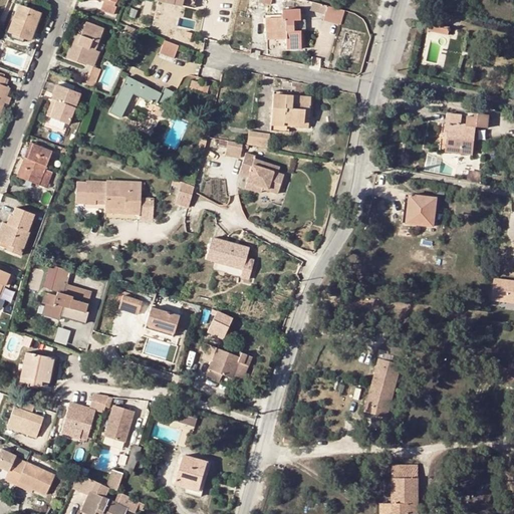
[(99,0),(101,1),(98,10),(111,15),(114,7),(112,6),(114,0),(99,0)]
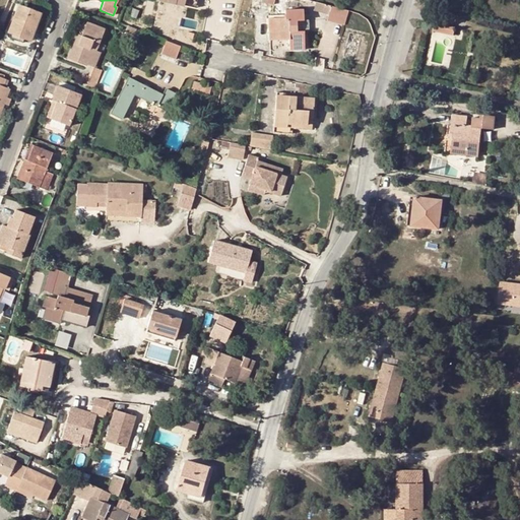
[(39,13),(18,5),(7,34),(27,42),(39,13)]
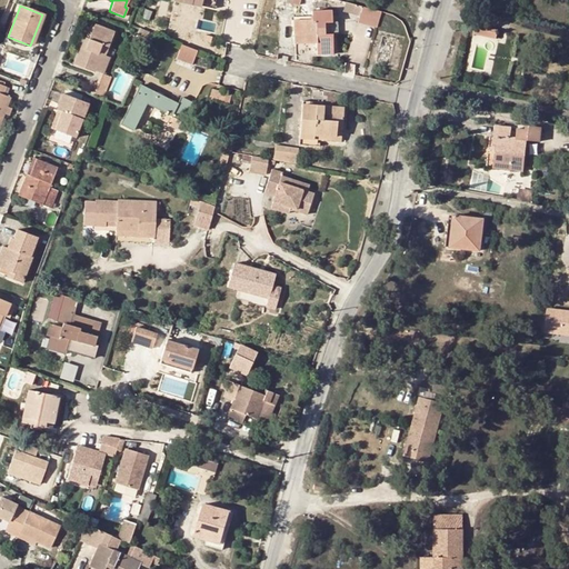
[(378,11),(359,7),(355,22),(373,28),(378,11)]
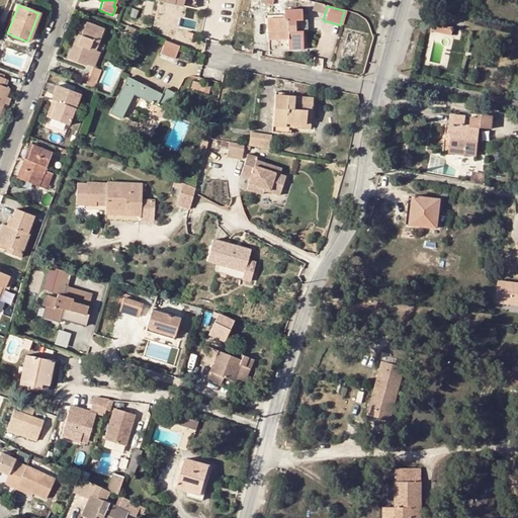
[(299,9),(285,9),(282,10),(282,17),(280,17),(266,18),(267,39),(286,39),(287,50),(301,50),(300,30),(298,30),(295,31),(294,21),(297,20),(300,20),(299,9)]
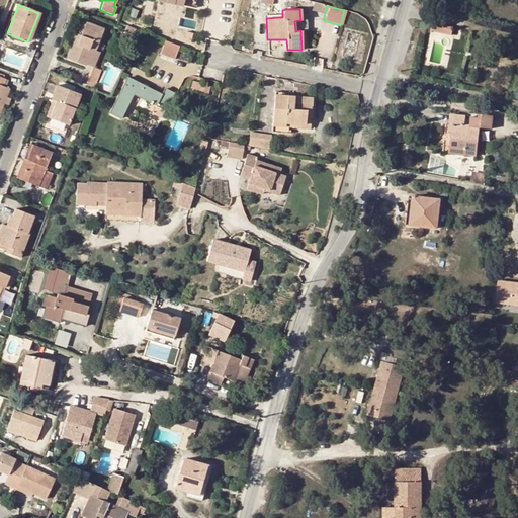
[(140,12),(133,10),(130,18),(137,20),(140,12)]
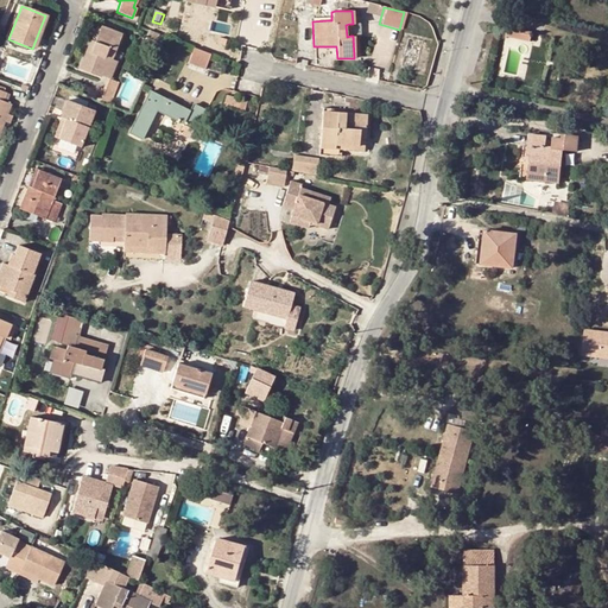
[(99,27),(94,40),(89,39),(78,69),(100,77),(100,75),(106,77),(109,78),(115,62),(111,59),(120,33),(100,26),(99,27)]
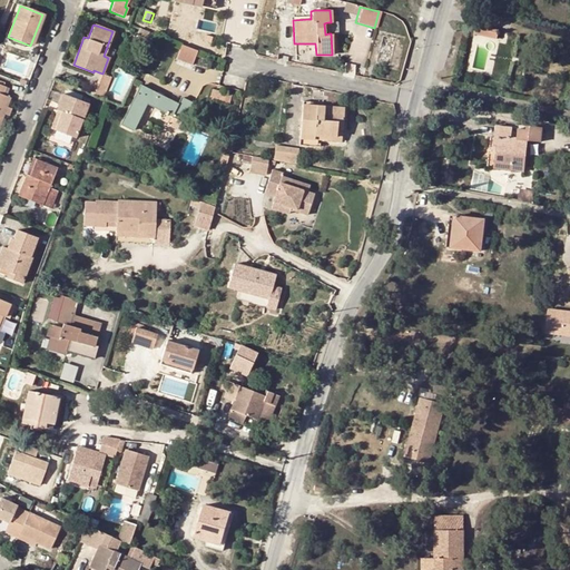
[(499,30),(481,26),(478,35),(495,39),(499,30)]
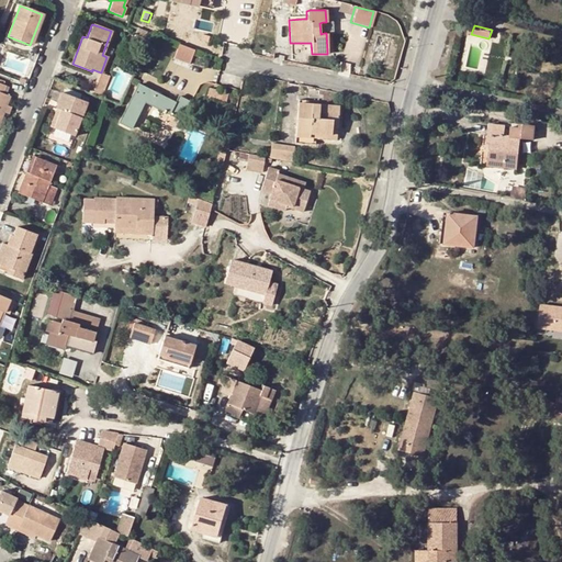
[(176,57),(192,64),(197,51),(181,44),(176,57)]
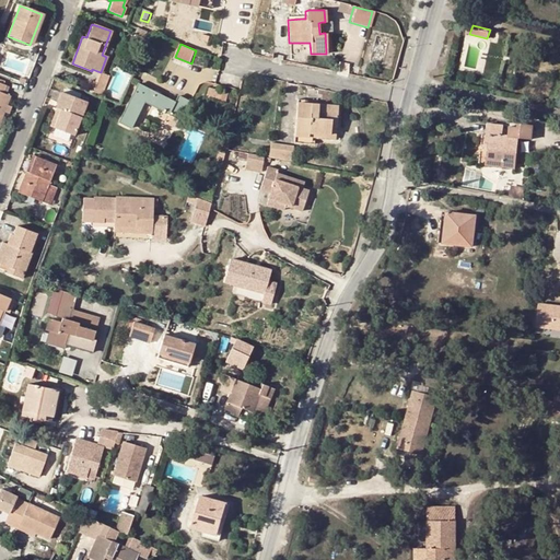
[(100,95),(107,76),(101,72),(97,71),(93,81),(92,81),(88,91),(100,95)]
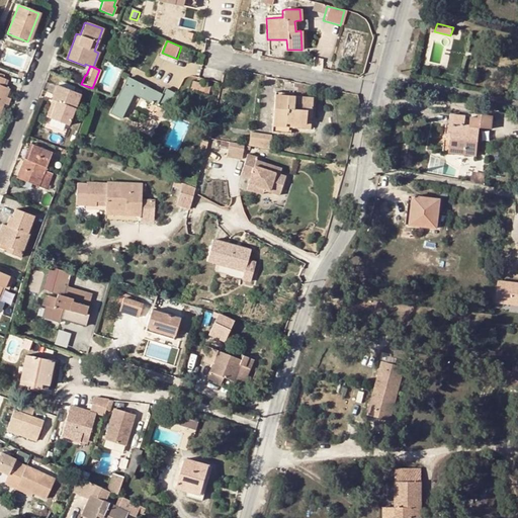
[(0,112),(3,103),(7,105),(10,98),(6,97),(9,88),(3,86),(5,80),(2,78),(0,77),(0,112)]
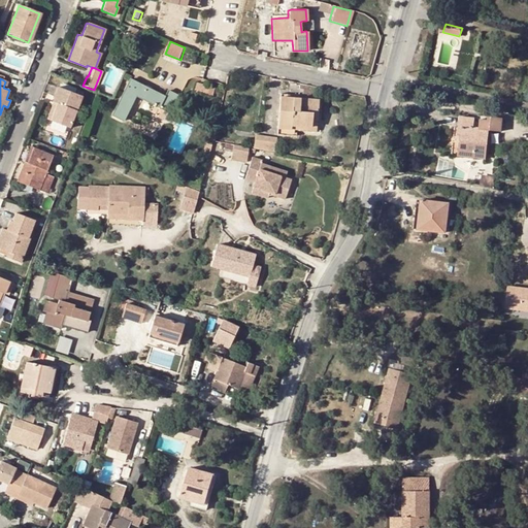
[(129,78),(110,114),(123,121),(135,96),(160,109),(167,112),(175,95),(167,90),(164,97),(129,78)]
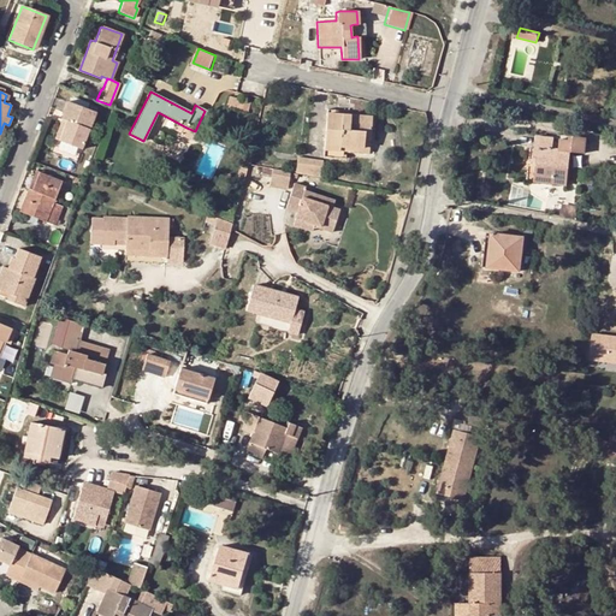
[(248,116),(252,105),(229,98),(225,108),(248,116)]
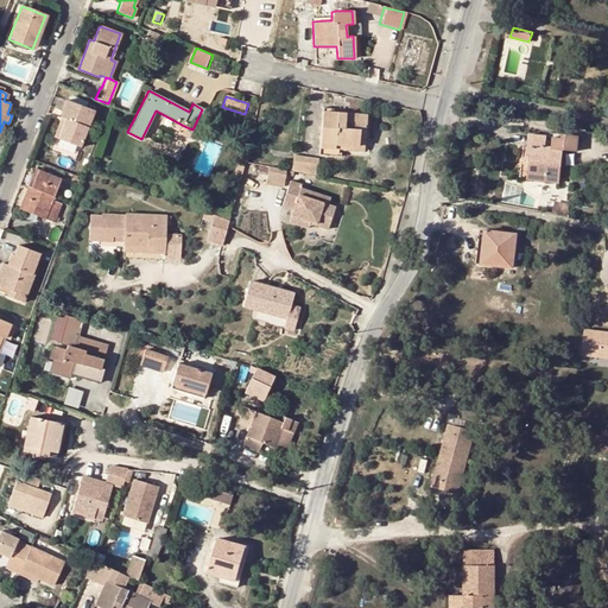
[(58,118),(59,118),(63,119),(56,139),(80,147),(93,111),(65,101),(58,118)]
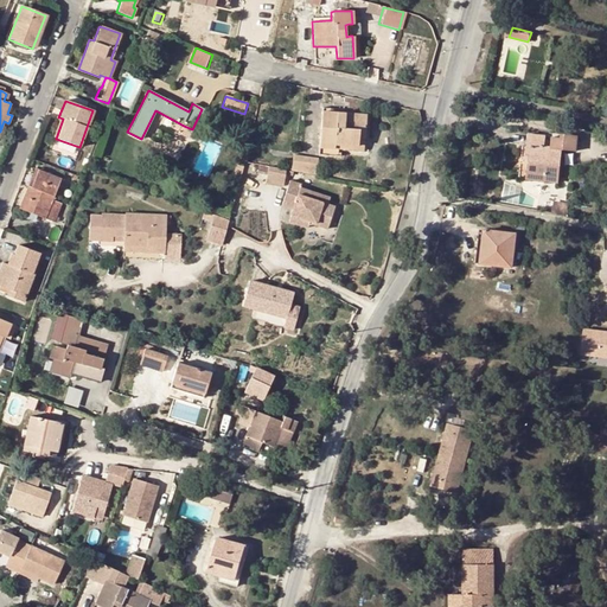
[(320,112),(318,147),(319,147),(333,148),(333,145),(357,146),(357,139),(363,139),(365,114),(320,112)]
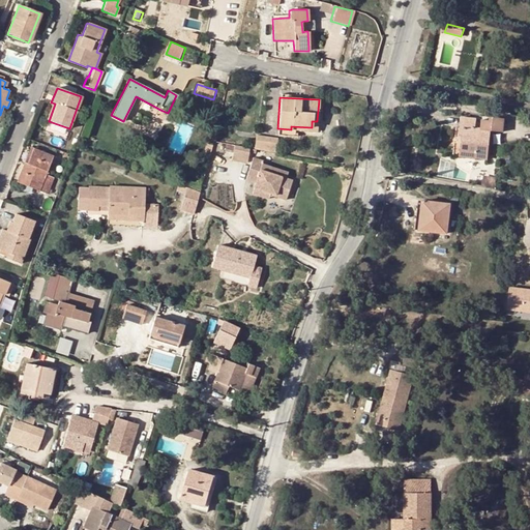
[(46,120),(49,121),(55,104),(52,102),(46,120)]
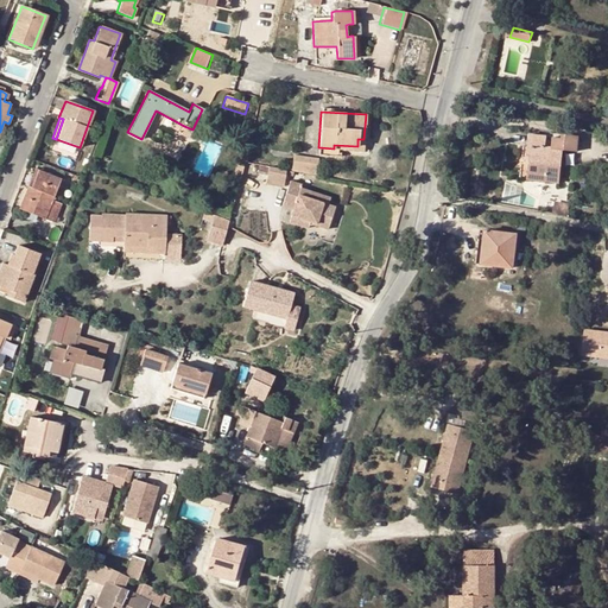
[(188,138),(192,130),(184,126),(181,134),(188,138)]
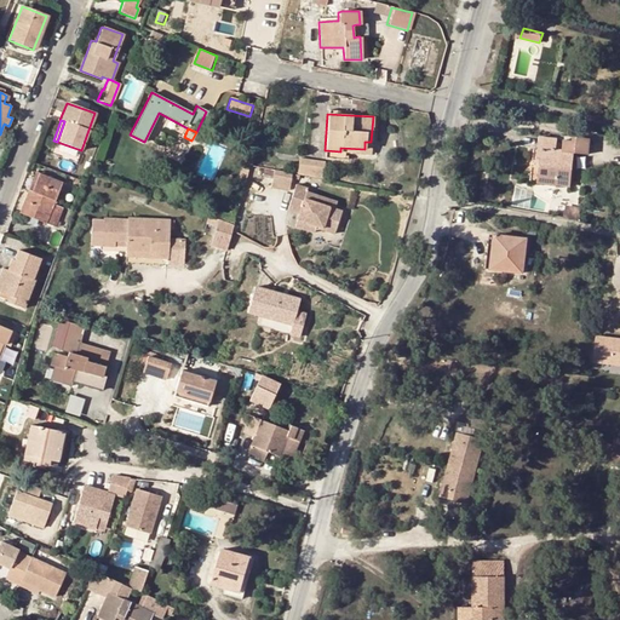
[(556,139),(538,137),(535,159),(539,159),(538,168),(537,183),(569,187),(573,153),(589,155),(591,141),(572,137),(570,142),(563,141),(562,149),(555,149),(556,139)]
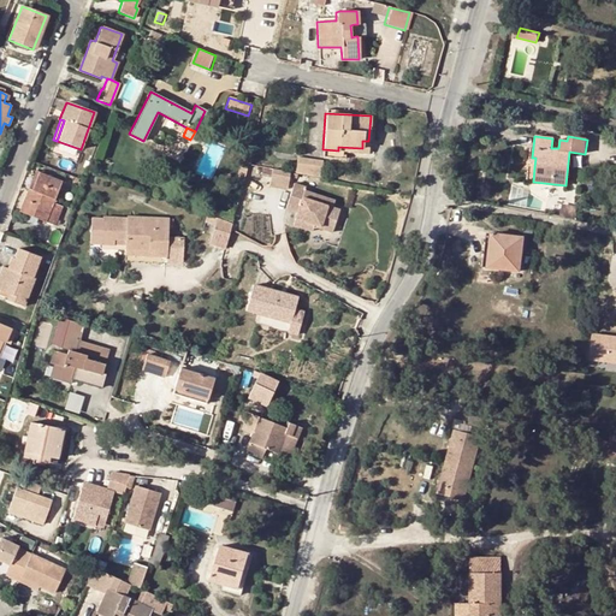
[(367,153),(368,141),(362,141),(362,148),(338,147),(338,150),(343,152),(367,153)]
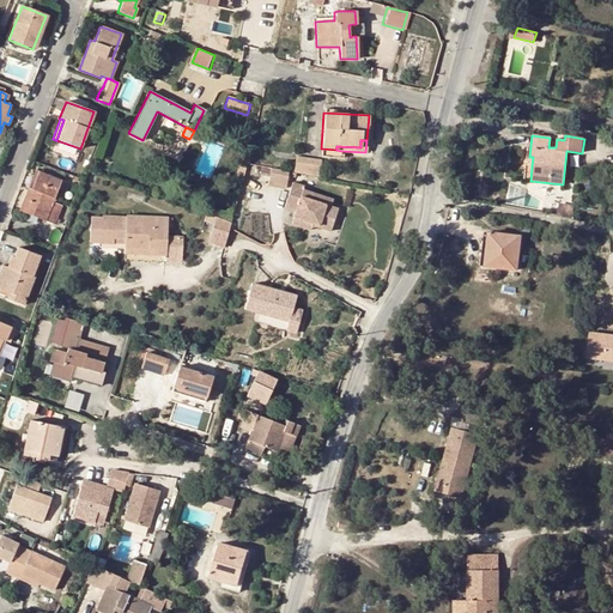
[(295,163),(292,171),(292,173),(316,176),(320,161),(296,156),(295,163)]
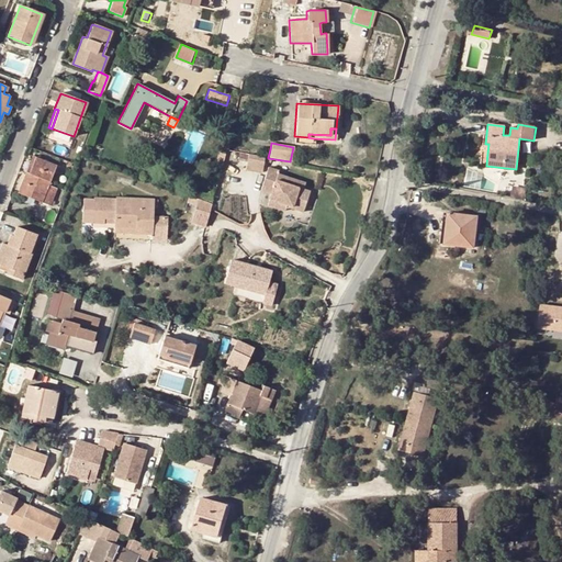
[(24,172),(29,173),(35,157),(31,156),(24,172)]
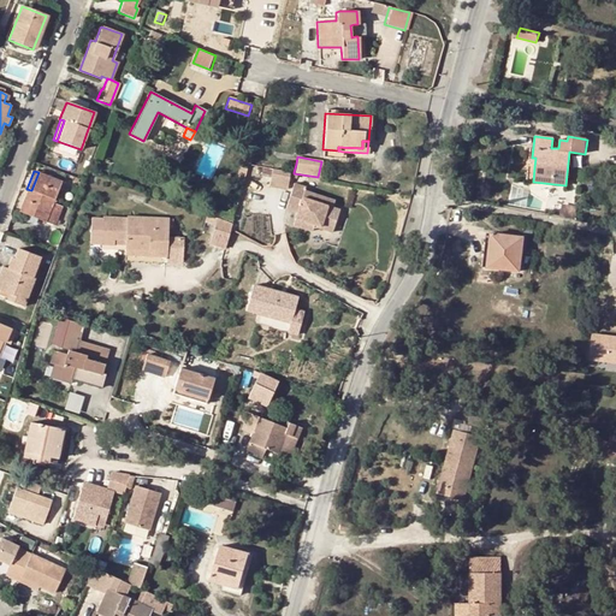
[(290,175),(272,171),(271,179),(271,187),(288,189),(289,178),(290,175)]
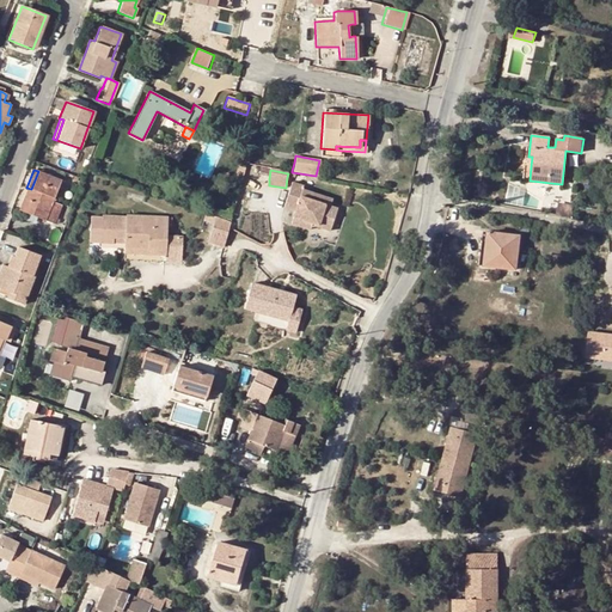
[(26,188),(18,209),(54,224),(61,204),(51,202),(60,179),(38,171),(31,189),(26,188)]
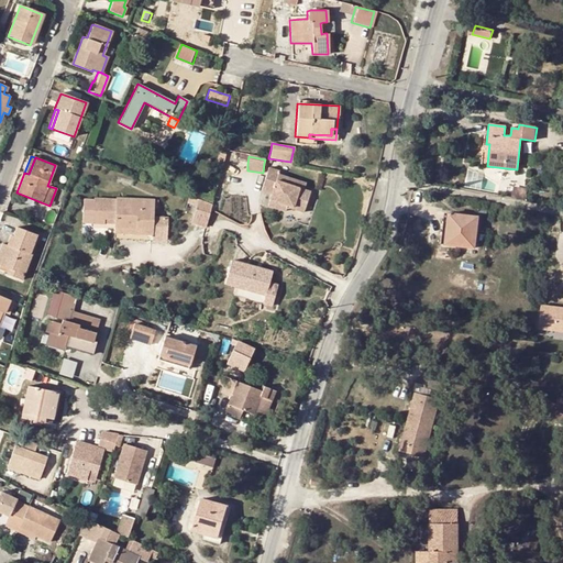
[(307,185),(288,178),(286,186),(277,183),(279,176),(280,173),(269,168),(262,191),(272,196),(269,201),(288,208),(287,209),(304,214),(311,192),(305,190),(307,185)]
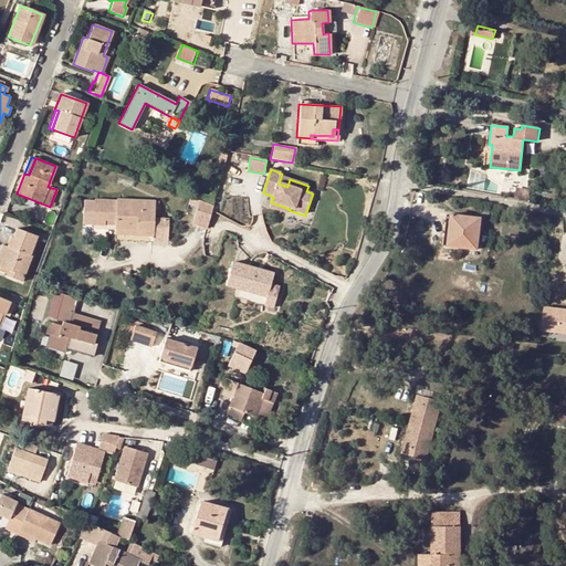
[(279,184),(287,187),(290,179),(281,177),(279,184)]
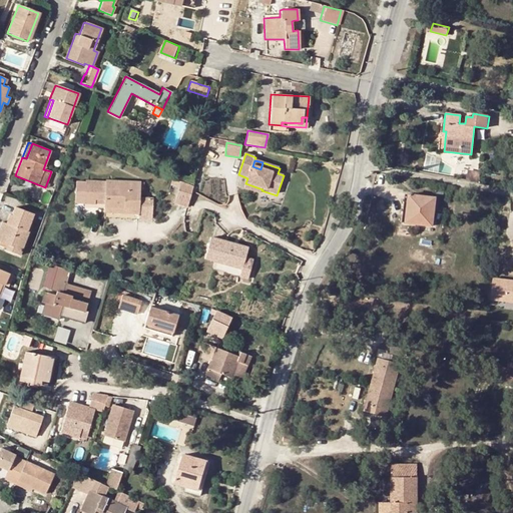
[(480,183),(481,173),(468,171),(467,181),(480,183)]
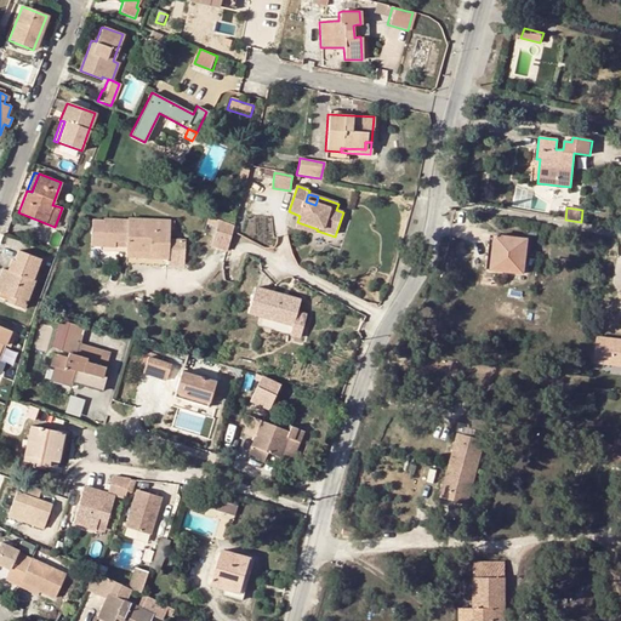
[(170,240),(171,223),(104,220),(104,222),(92,222),(91,248),(103,248),(103,250),(115,250),(115,244),(126,244),(125,255),(125,260),(167,261),(167,268),(184,268),(186,241),(170,240)]
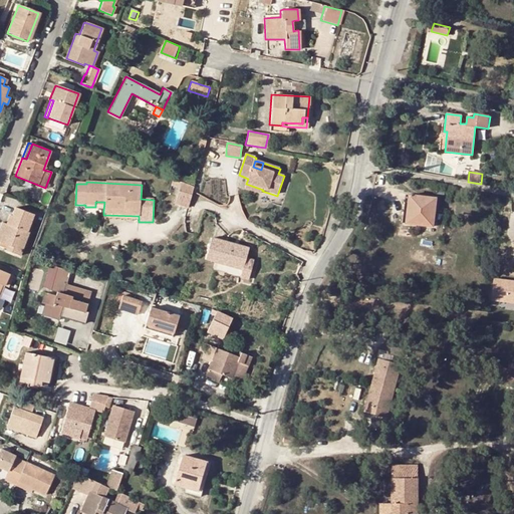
[(181,183),(175,206),(188,210),(195,188),(181,183)]
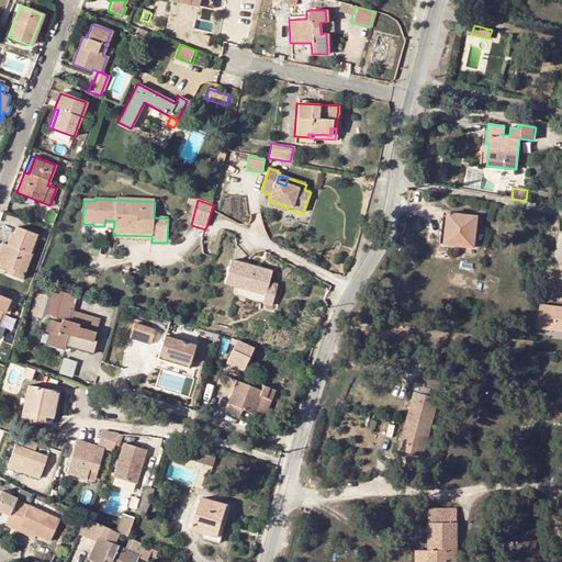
[(285,214),(287,209),(288,208),(269,201),(267,208),(285,214)]
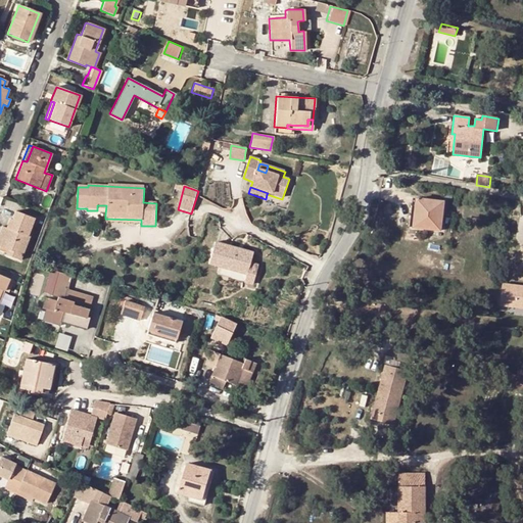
[(44,194),(41,202),(49,205),(52,197),(44,194)]
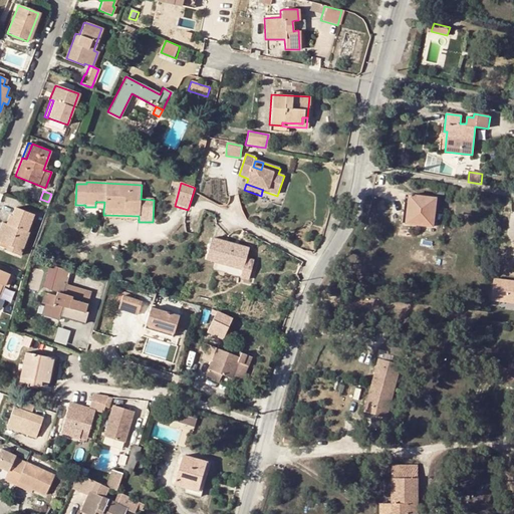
[(436,198),(409,195),(406,223),(432,226),(436,198)]
